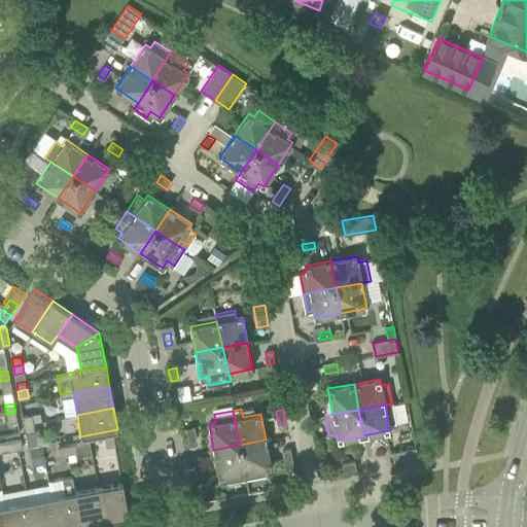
[(8,422),(16,421),(15,412),(6,414),(8,422)]
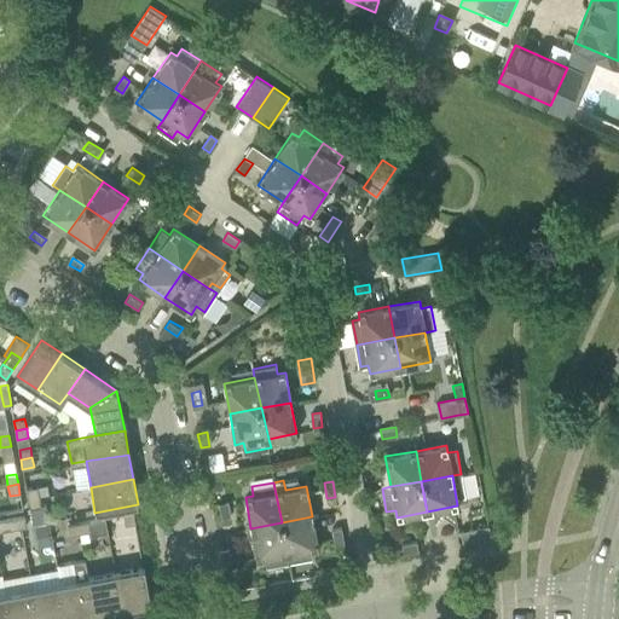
[(28,498),(39,496),(38,486),(25,489),(28,498)]
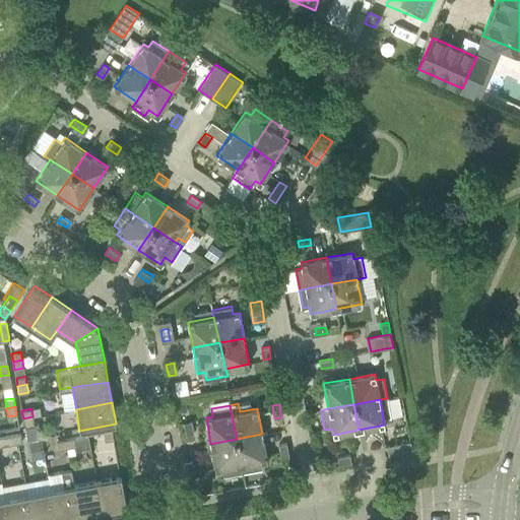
[(27,441),(41,438),(39,424),(34,425),(33,416),(23,418),(27,441)]
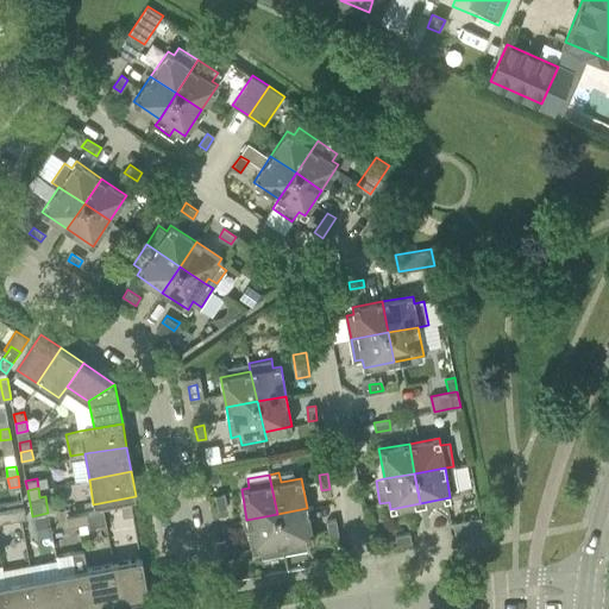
[(218,508),(227,507),(226,493),(215,494),(218,508)]
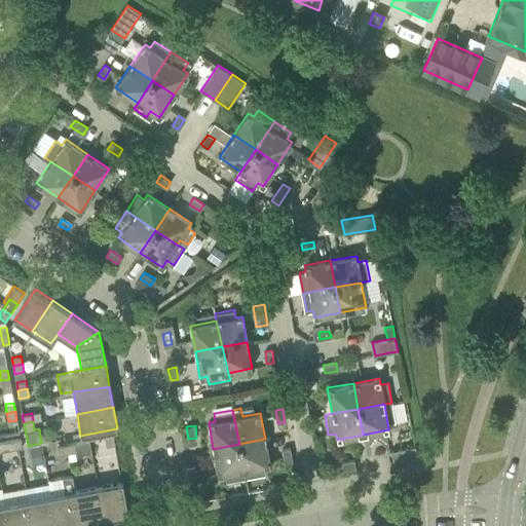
[(106,446),(115,445),(113,436),(104,437),(106,446)]
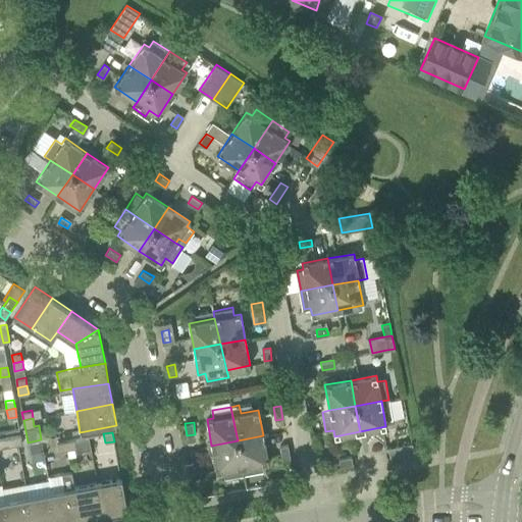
[(12,446),(22,445),(20,435),(11,437),(12,446)]
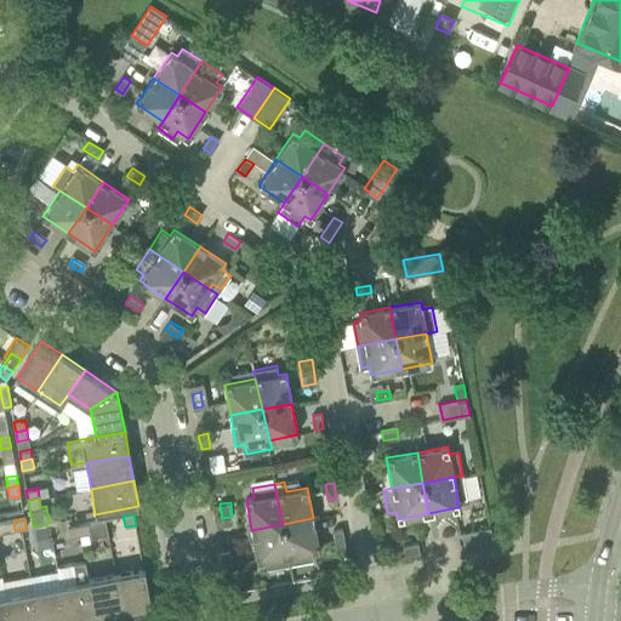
[(283,524),(288,554),(319,550),(313,518),(283,524)]
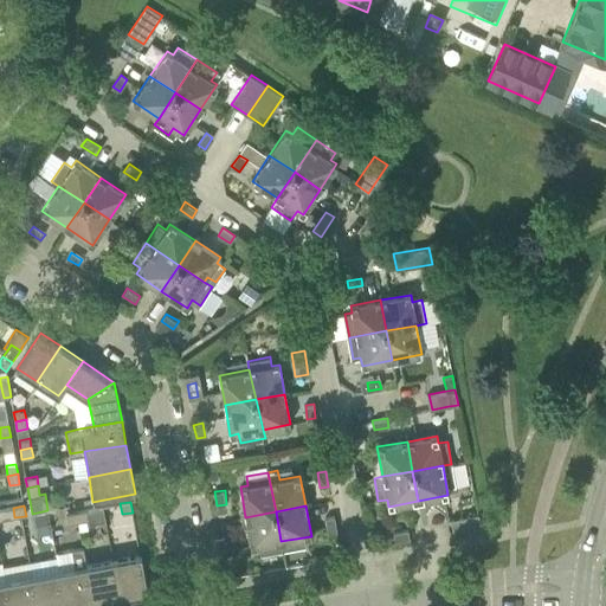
[(103,507),(85,510),(88,520),(89,526),(105,522),(103,507)]
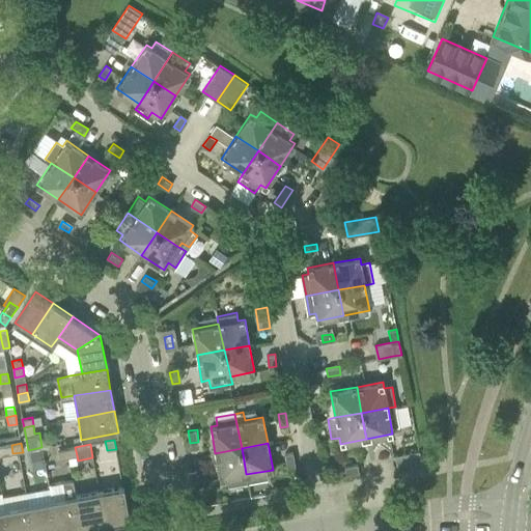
[(11,445),(1,446),(2,455),(12,453),(11,445)]
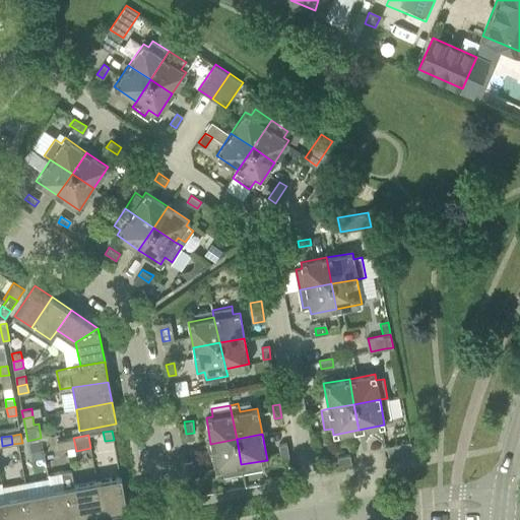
[(67,448),(75,446),(73,438),(65,440),(67,448)]
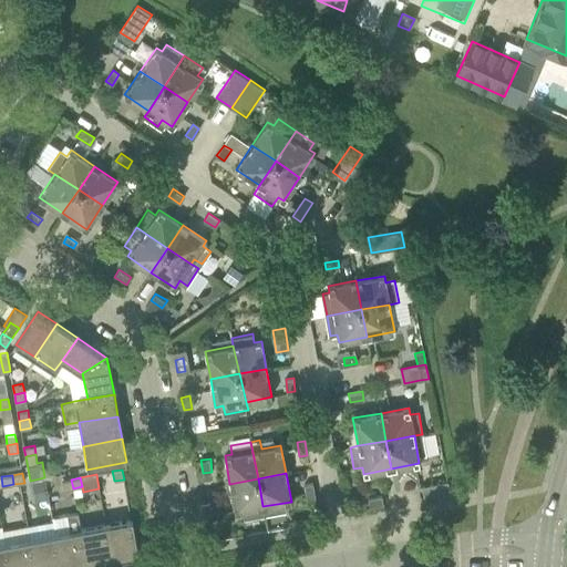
[(265,515),(263,506),(258,478),(229,484),(235,512),(241,511),(244,518),(265,515)]
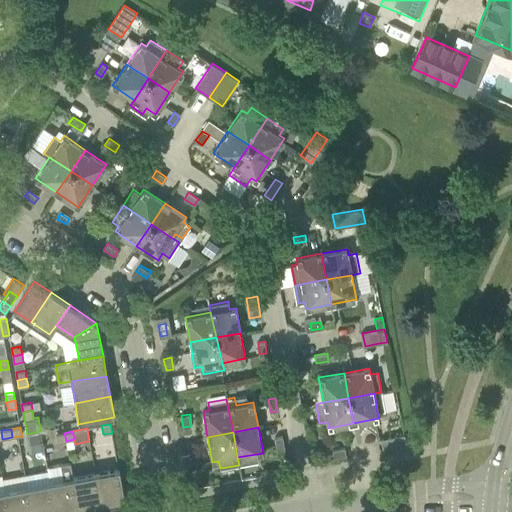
[(56,434),(57,443),(66,441),(64,433),(56,434)]
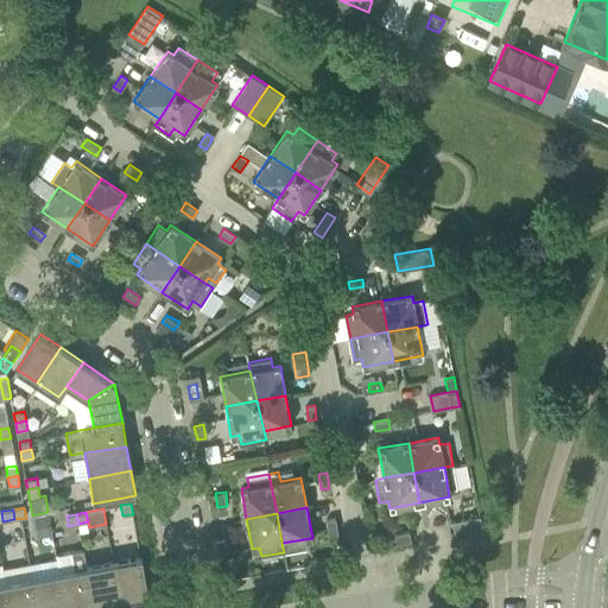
[(329,533),(337,532),(335,518),(327,520),(329,533)]
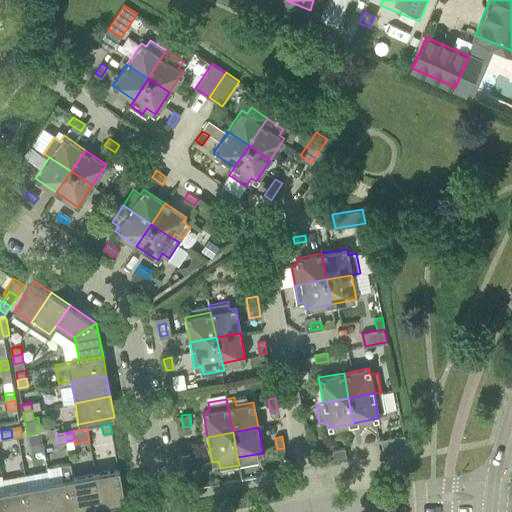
[(399,450),(407,449),(405,436),(397,438),(399,450)]
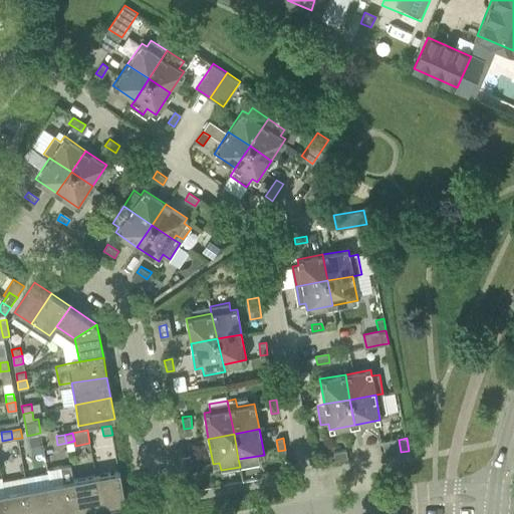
[(334,459),(347,457),(346,449),(333,451),(334,459)]
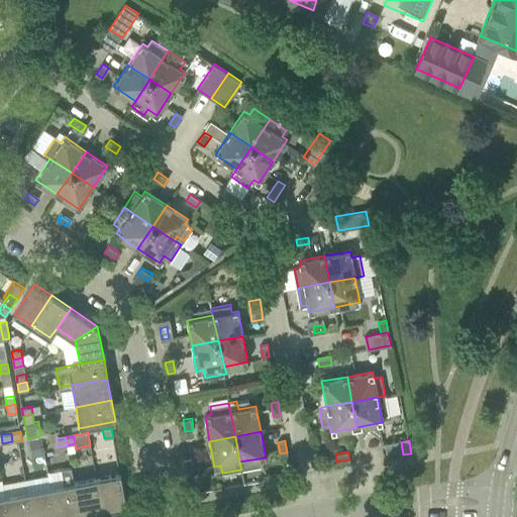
[(186,472),(194,471),(191,458),(184,460),(186,472)]
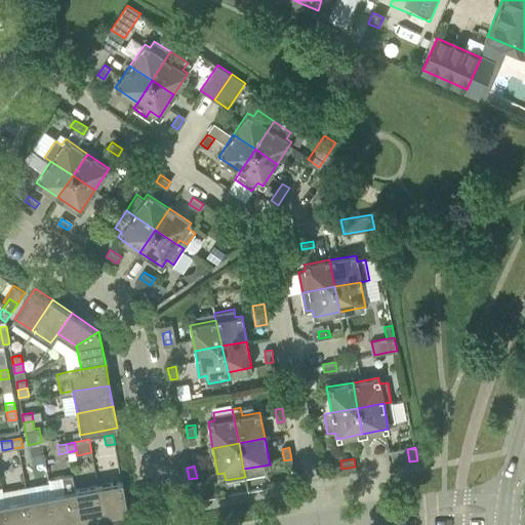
[(104,518),(127,514),(121,481),(97,485),(104,518)]
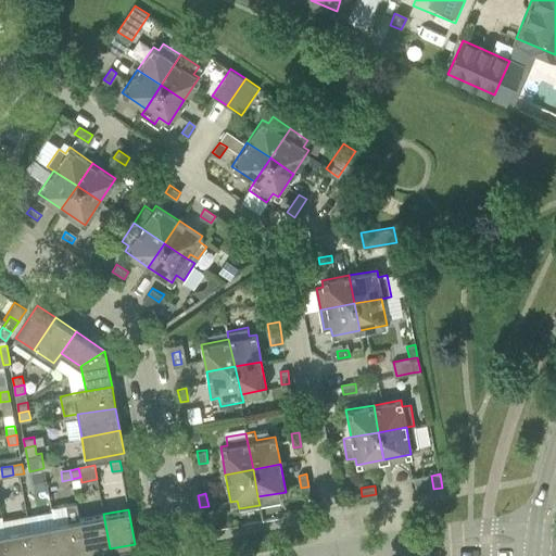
[(86,553),(110,548),(103,514),(79,519),(86,553)]
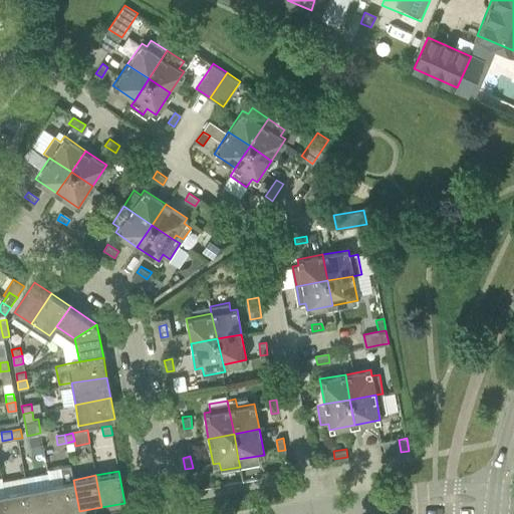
[(55,513),(64,513),(79,511),(73,480),(50,484),(55,513)]
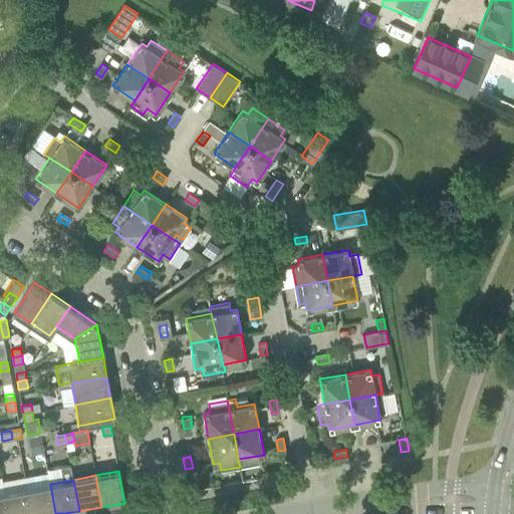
[(32,513),(55,513),(50,484),(27,488),(32,513)]
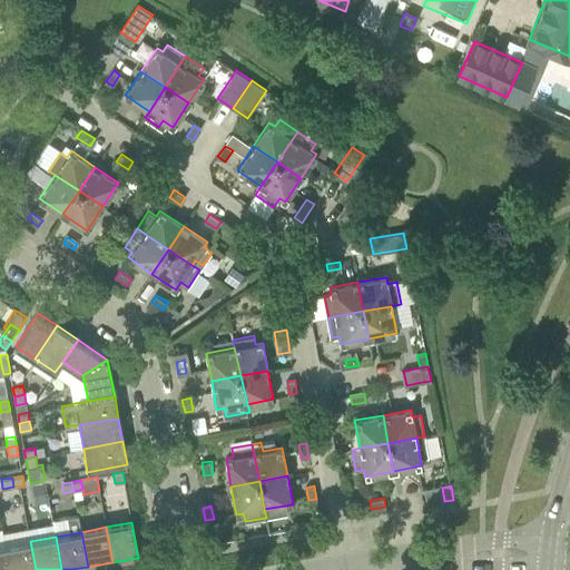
[(9,569),(36,569),(30,541),(6,546),(9,569)]
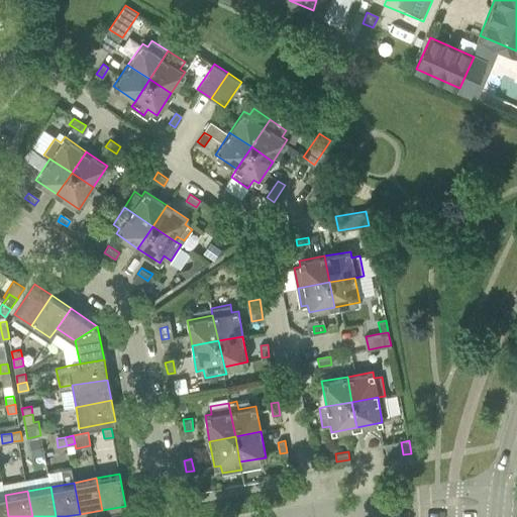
[(0,516),(8,516),(5,495),(0,496),(0,516)]
